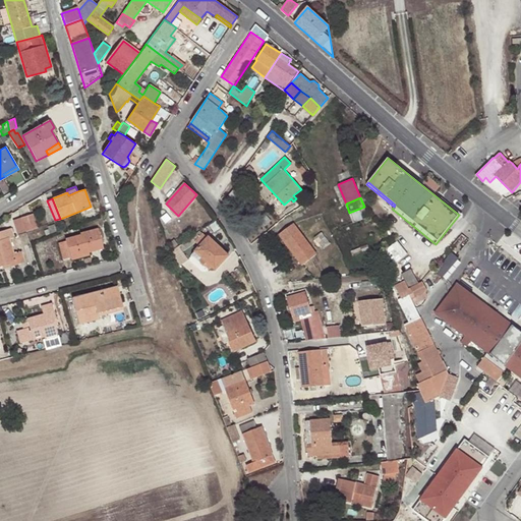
[(32,214),(21,216),(26,231),(37,228),(32,214)]
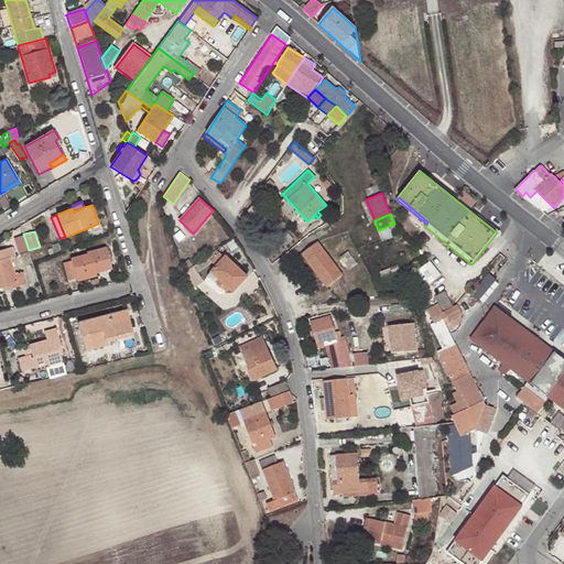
[(52,245),(54,253),(62,250),(60,241),(52,245)]
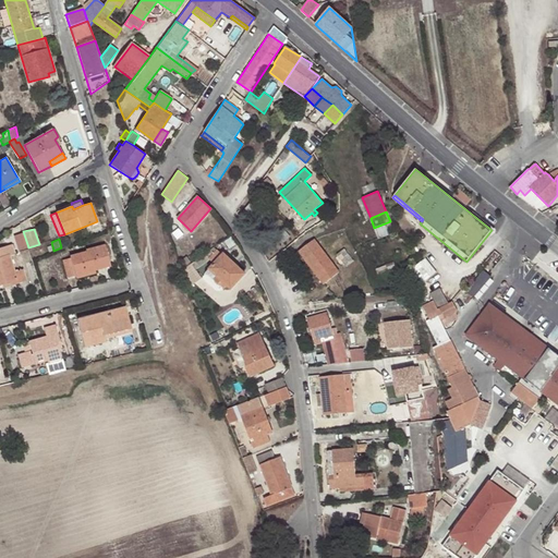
[(300,251),(305,258),(320,247),(314,239),(300,250),(300,251)]
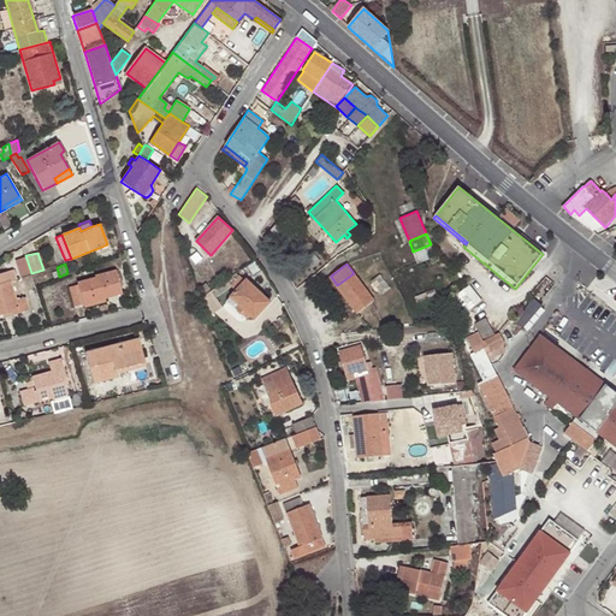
[(0,314),(3,314),(9,312),(10,317),(29,311),(25,296),(16,300),(11,282),(13,280),(10,270),(0,272),(0,314)]
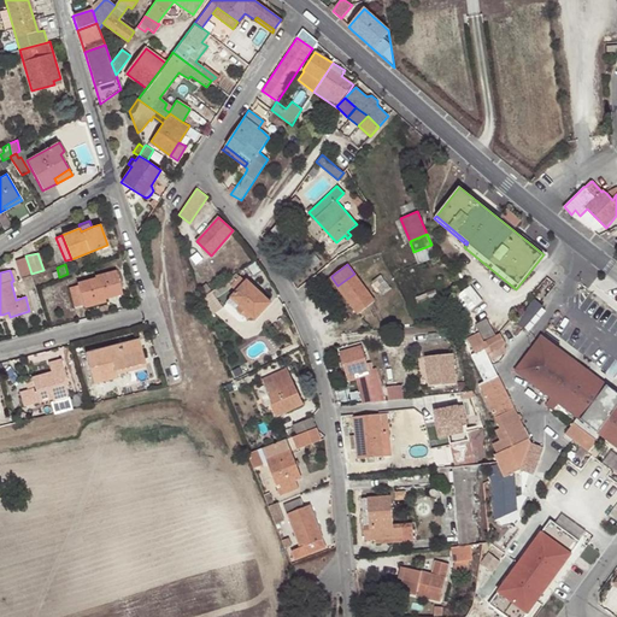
[(105,295),(122,291),(117,271),(95,276),(95,278),(77,282),(78,285),(70,287),(75,306),(83,304),(83,306),(106,301),(106,299),(105,295)]
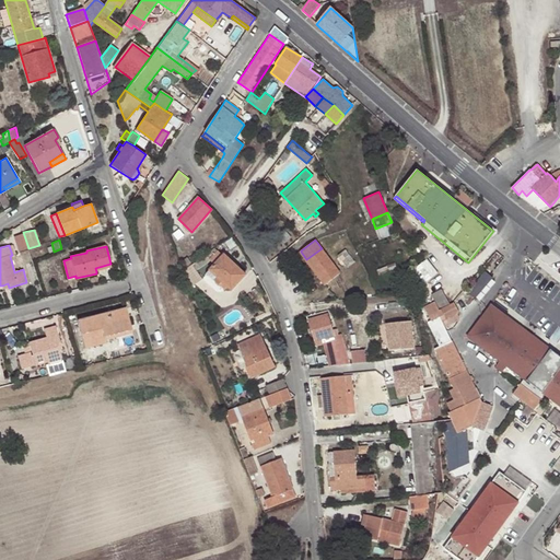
[(209,269),(209,270),(218,277),(214,280),(219,284),(222,282),(231,290),(246,275),(223,254),(221,255),(216,248),(208,257),(213,264),(209,269)]
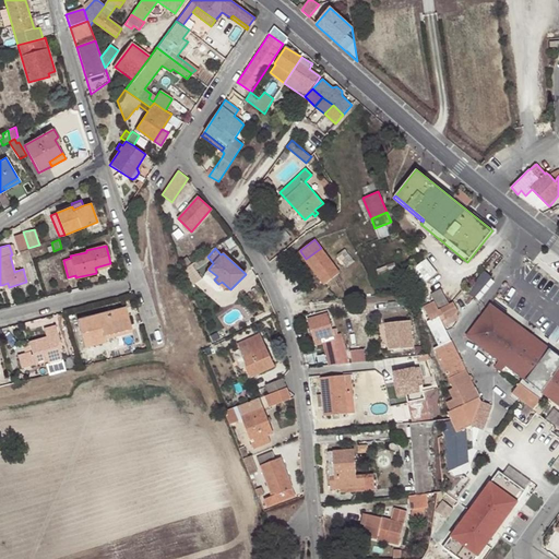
[(321,248),(306,259),(312,268),(328,257),(321,248)]
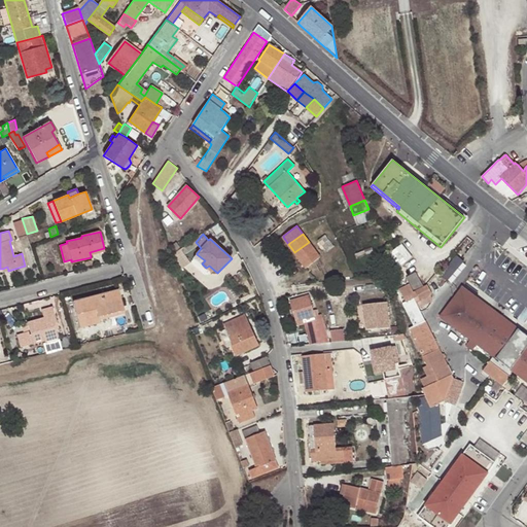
[(335,246),(325,235),(318,241),(327,252),(335,246)]
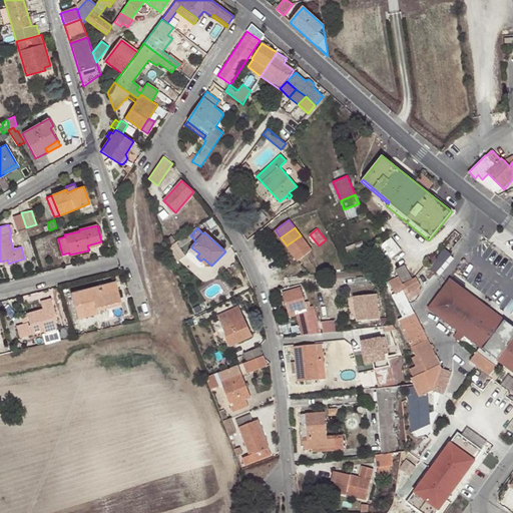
[(306,242),(301,235),(287,245),(293,252),(306,242)]
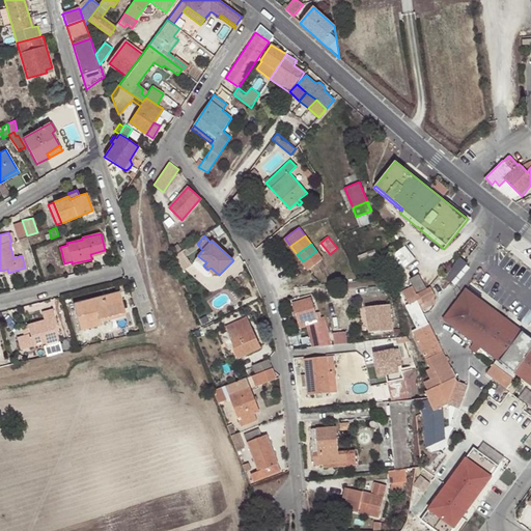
[(404,245),(394,254),(395,255),(398,262),(402,269),(416,258),(404,245)]
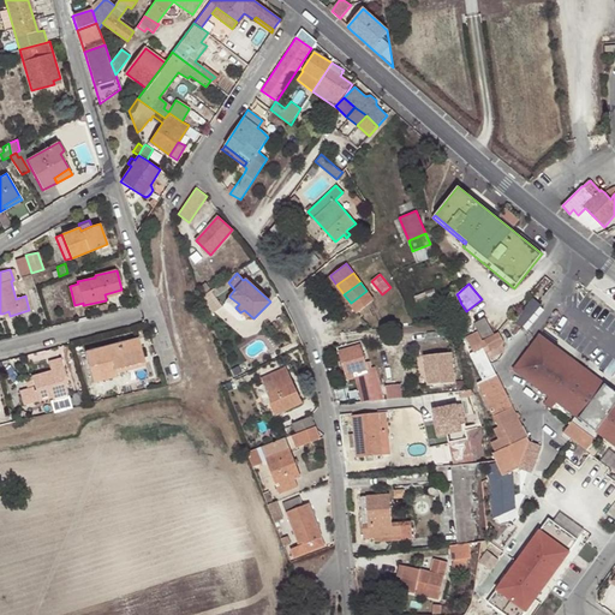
[(222,306),(210,291),(201,298),(208,317),(222,306)]
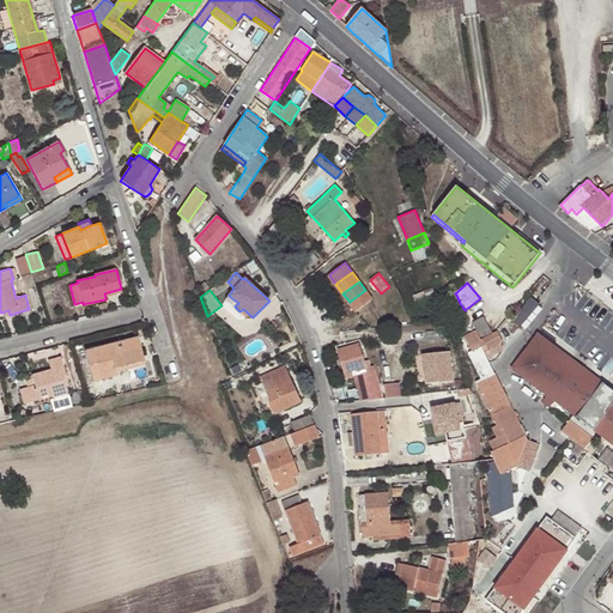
[(372,299),(365,290),(350,302),(357,311),(372,299)]
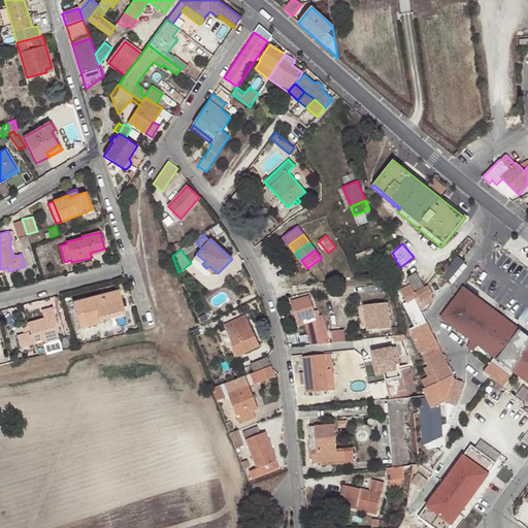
[(455,254),(440,274),(449,281),(464,262),(455,254)]
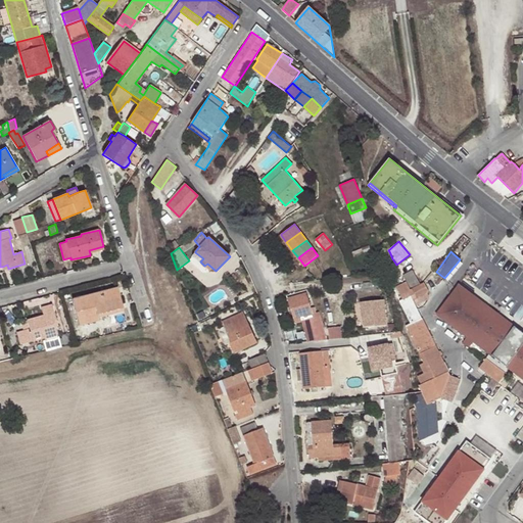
[(203,258),(195,252),(193,255),(199,263),(200,262),(203,258)]
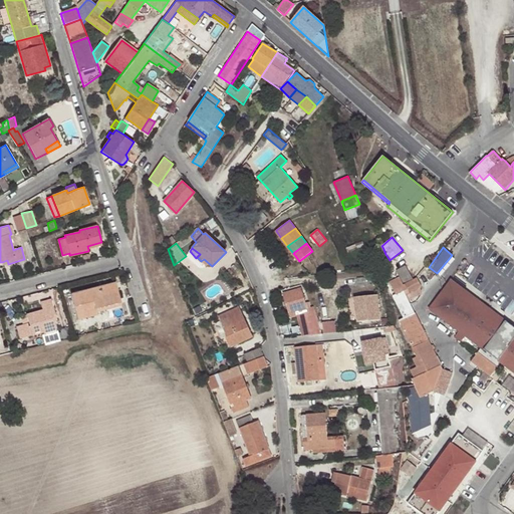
[(396,271),(397,275),(407,269),(406,265),(396,271)]
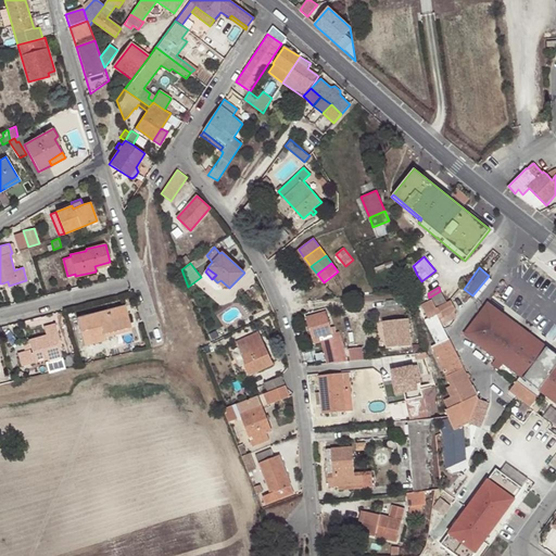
[(455,311),(451,302),(447,303),(440,291),(429,298),(430,299),(422,304),(422,305),(429,318),(425,320),(436,344),(449,339),(439,319),(455,311)]
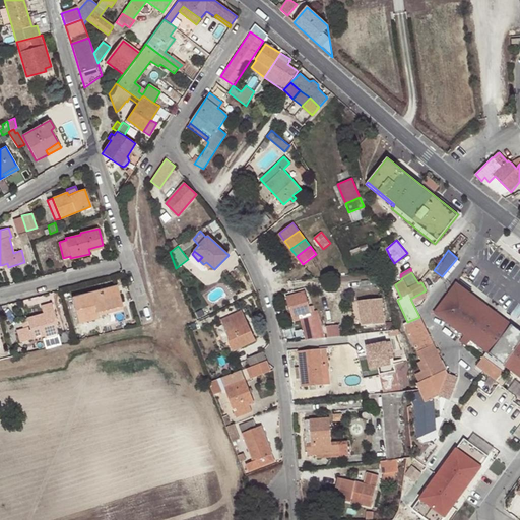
[(202,288),(196,281),(189,288),(195,295),(202,288)]
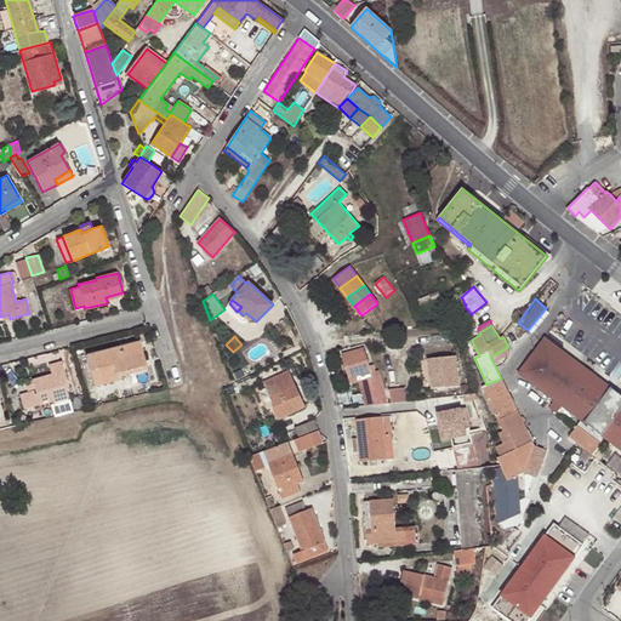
[(581,421),(569,438),(592,455),(605,438),(620,450),(620,396),(545,340),(519,374),(581,421)]
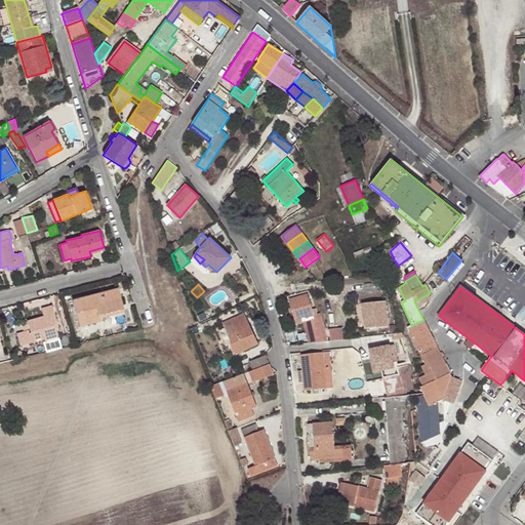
[(116,308),(123,306),(118,288),(73,300),(80,326),(99,321),(98,319),(98,316),(96,313),(106,311),(107,314),(117,311),(116,308)]
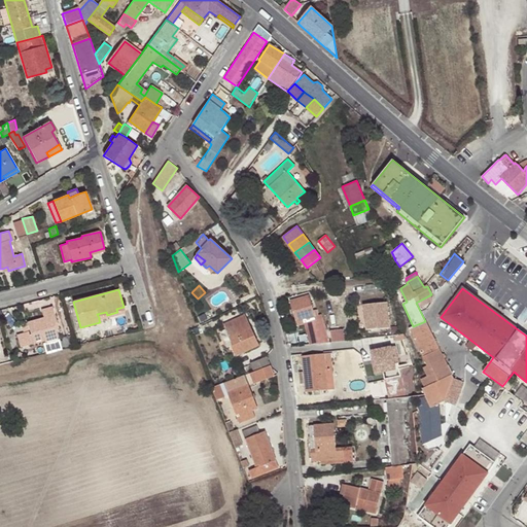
[(310,345),(329,342),(322,314),(319,316),(317,311),(313,310),(309,295),(290,301),(296,325),(305,323),(310,345)]
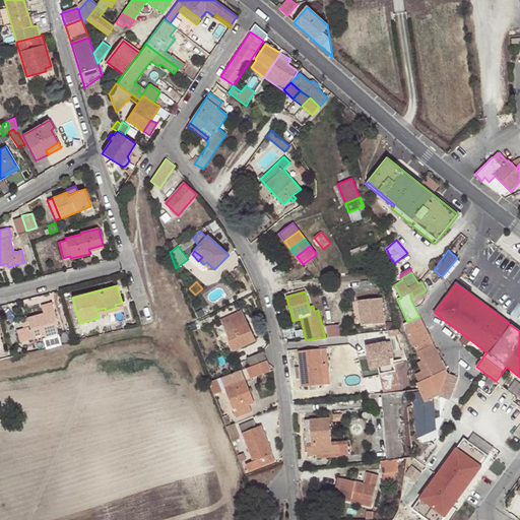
[(382,298),(359,301),(362,326),(385,323),(382,298)]
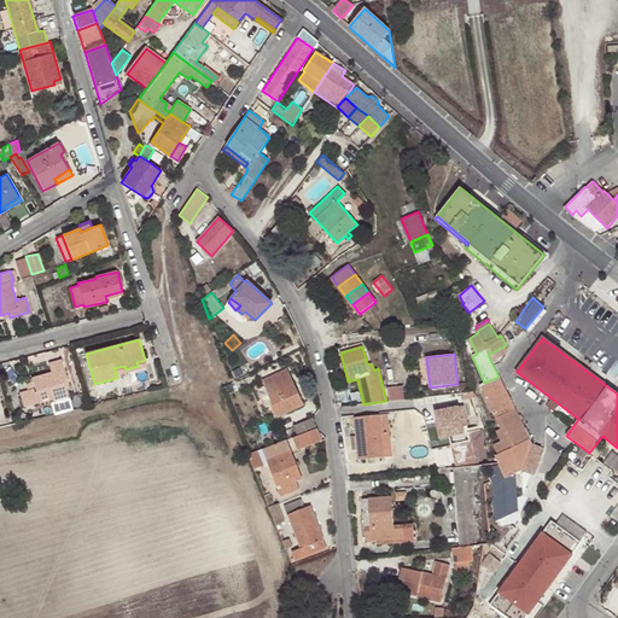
[(64,380),(68,379),(62,360),(48,363),(51,372),(31,378),(33,382),(25,383),(28,390),(19,392),(24,408),(51,400),(68,395),(65,386),(64,380)]
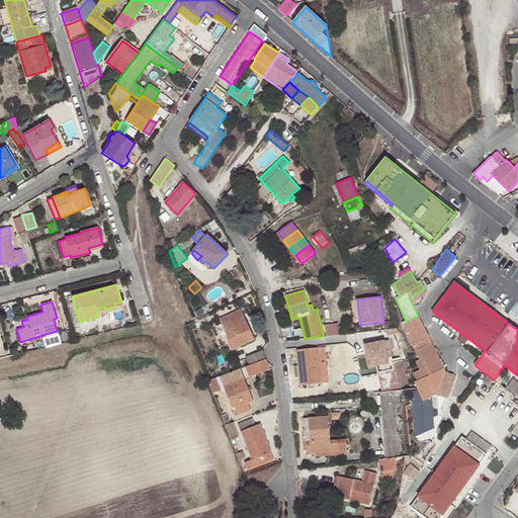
[(122,305),(115,307),(105,310),(97,312),(97,315),(122,308),(122,305)]
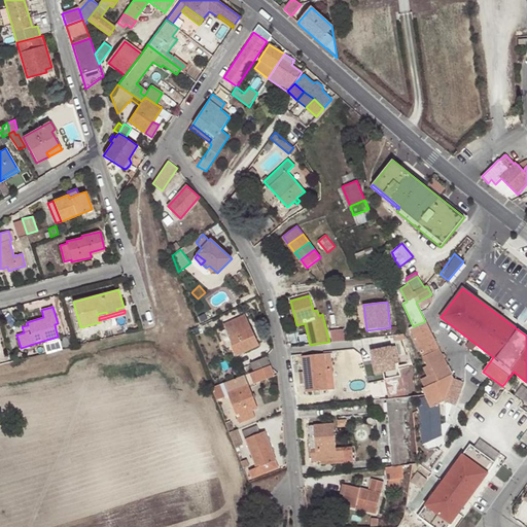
[(225,329),(233,345),(232,346),(237,355),(258,345),(245,316),(224,325),(225,329)]
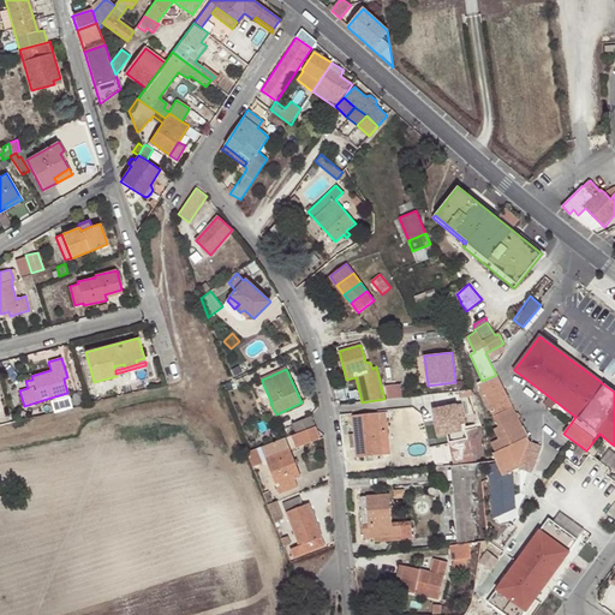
[(496,375),(477,383),(494,416),(513,407),(496,375)]
